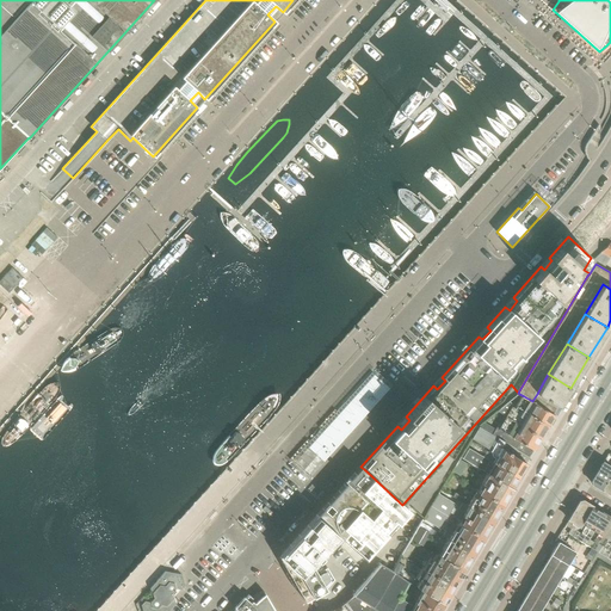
[(559,407),(571,388),(548,374),(538,392),(537,394),(559,407)]
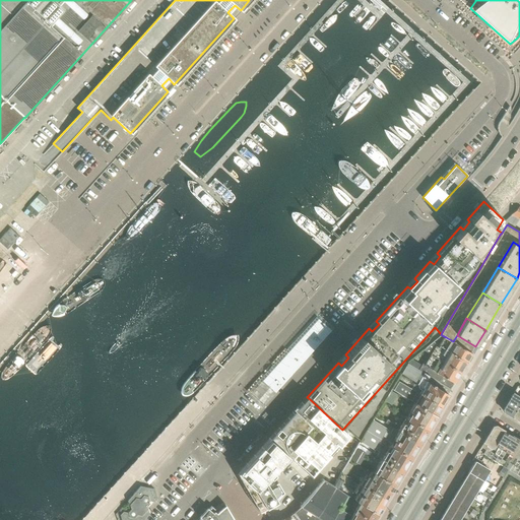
[(274,391),(328,331),(330,329),(318,319),(294,347),(295,348),(289,354),(287,353),(262,381),(274,391)]
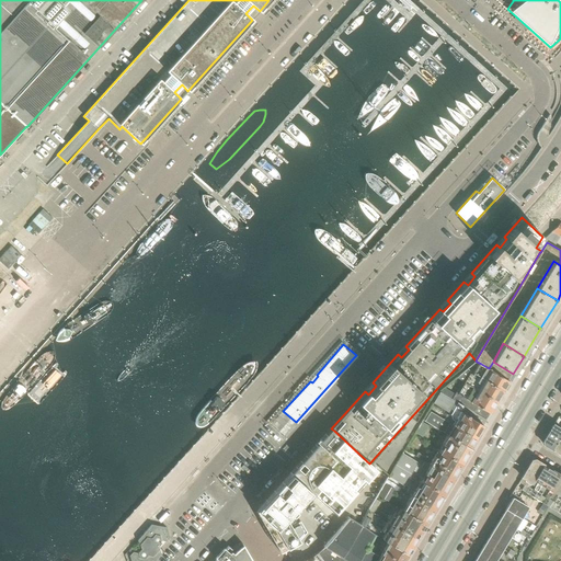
[(489,368),(508,380),(513,374),(493,362),(489,368)]
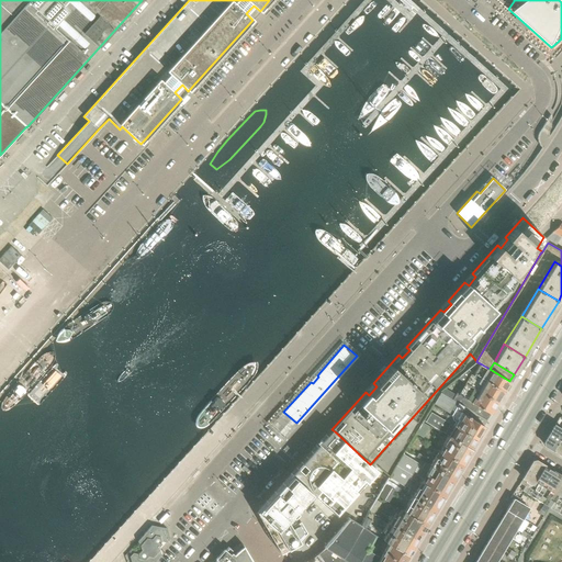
[(509,381),(490,369),(482,364),(476,374),(504,391),(509,382),(509,381)]
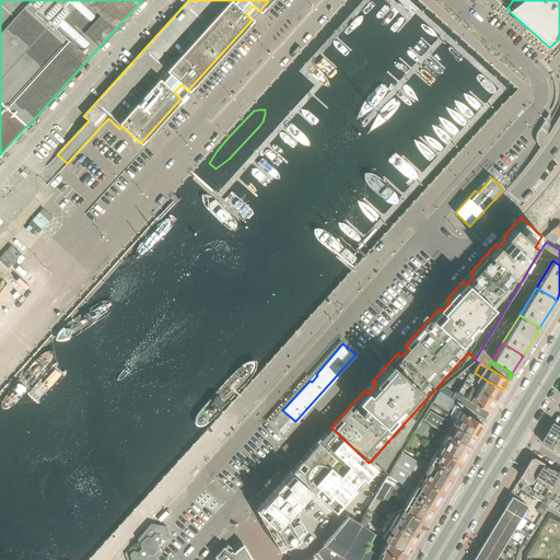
[(502,389),(475,373),(470,380),(465,376),(466,373),(464,372),(456,377),(463,381),(496,401),(502,389)]
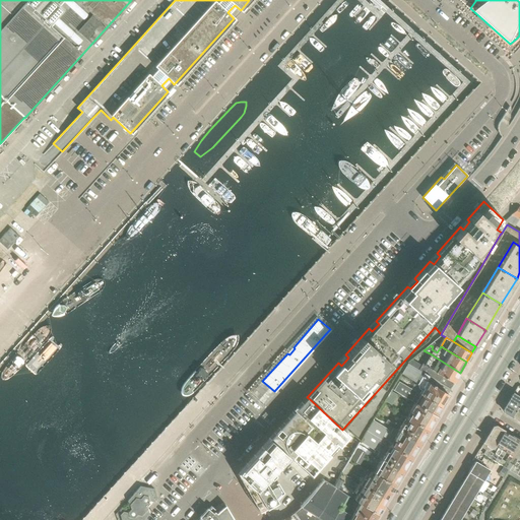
[(460,373),(430,353),(424,350),(408,363),(405,367),(411,371),(437,386),(448,393),(451,388),(455,381),(460,373)]
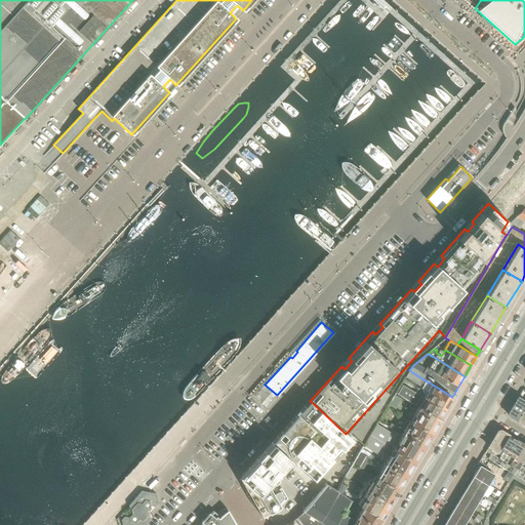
[(452,397),(441,390),(415,374),(409,370),(406,377),(411,380),(422,388),(422,389),(423,391),(418,388),(415,393),(439,407),(444,410),(451,399),(452,397)]
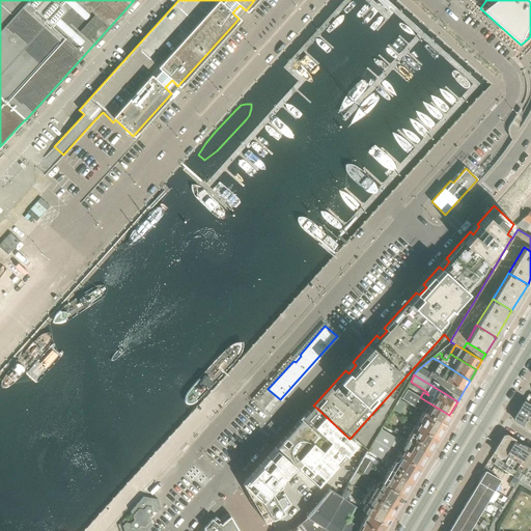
[(444,412),(420,397),(408,390),(402,398),(415,406),(424,412),(419,420),(421,421),(418,427),(437,439),(443,427),(443,426),(449,415),(444,412)]
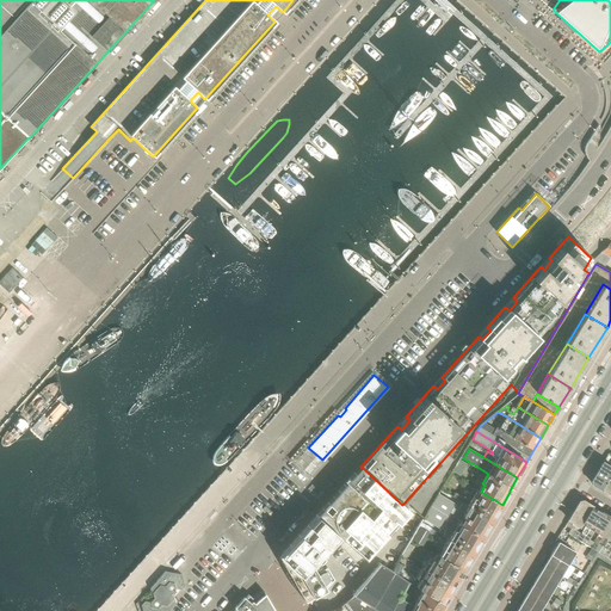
[(461,474),(467,464),(461,461),(455,470),(461,474)]
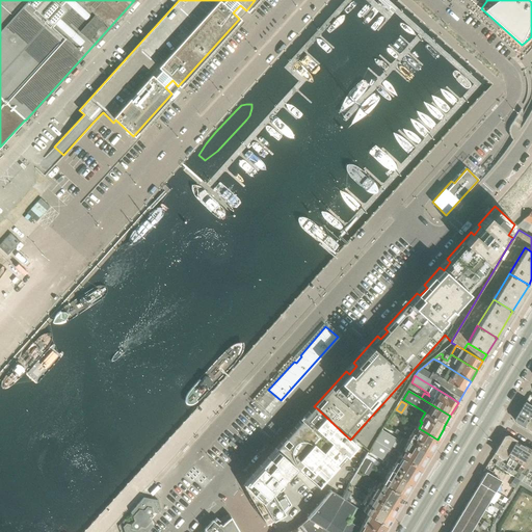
[(516,422),(524,426),(531,411),(531,402),(530,406),(525,403),(515,419),(516,422)]
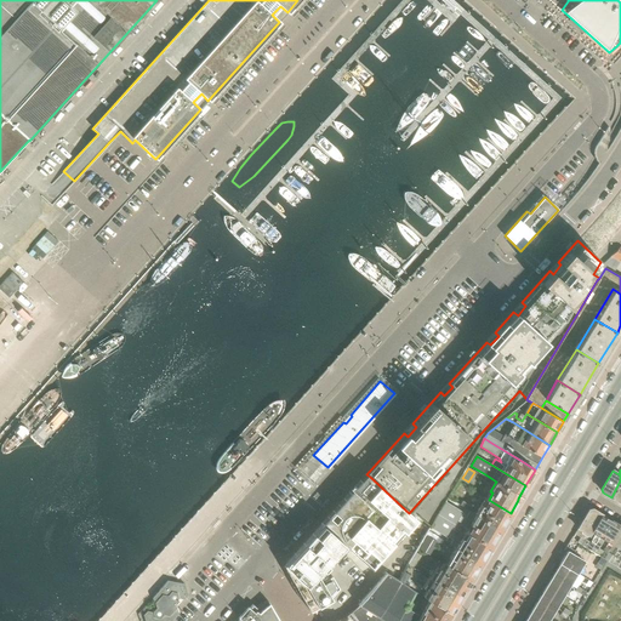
[(409,513),(370,477),(369,478),(370,479),(365,485),(360,480),(322,524),(343,545),(349,550),(364,562),(371,569),(415,519),(409,513)]
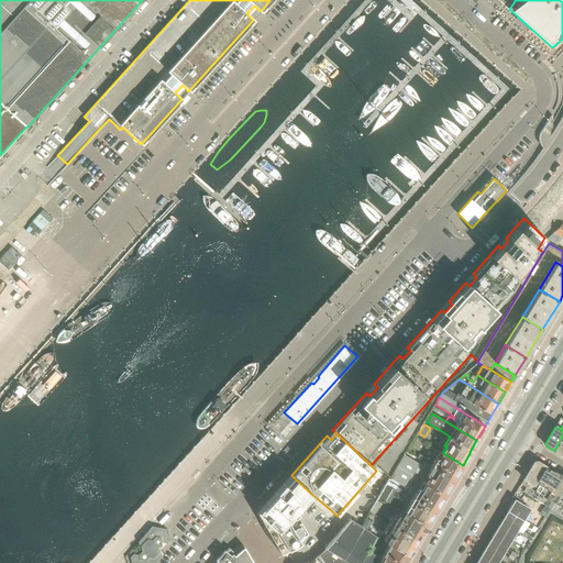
[(407,512),(427,525),(454,481),(463,465),(443,453),(439,460),(437,459),(432,466),(426,463),(428,460),(419,454),(417,457),(422,461),(420,464),(405,455),(390,478),(403,485),(400,488),(414,497),(408,506),(410,507),(407,512)]
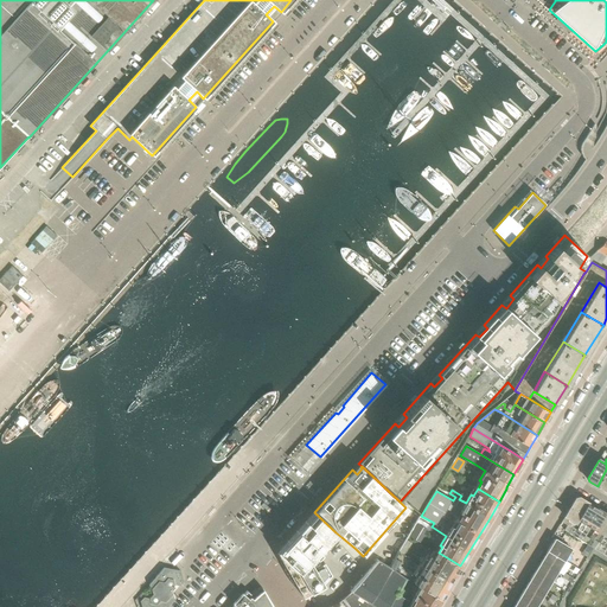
[(576,519),(587,502),(579,497),(576,498),(562,522),(568,525),(564,530),(569,534),(574,524),(575,523),(576,524),(579,521),(576,519)]
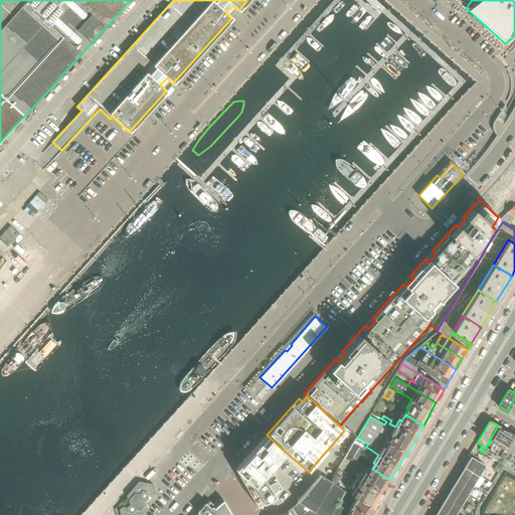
[(486,455),(490,457),(505,431),(498,425),(489,441),(491,442),(493,443),(486,455)]
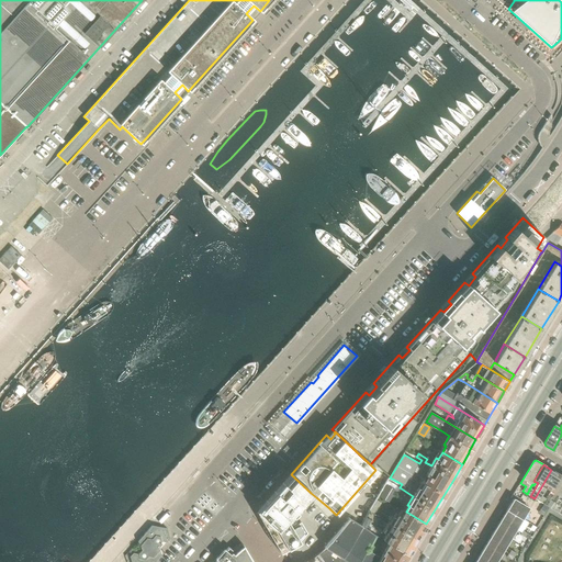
[(547,489),(550,490),(560,474),(551,470),(535,498),(542,503),(546,498),(542,496),(547,489)]
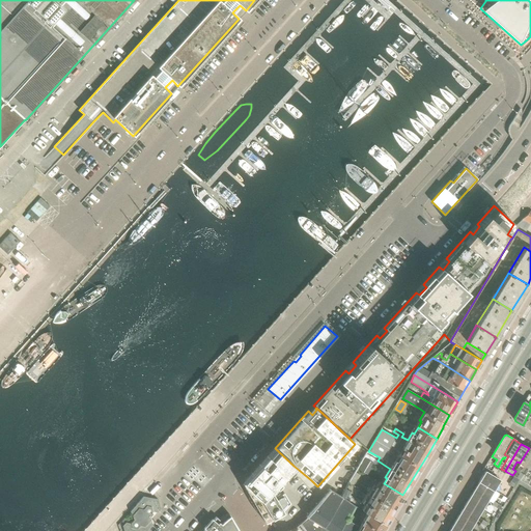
[(294,466),(275,448),(246,480),(245,481),(245,483),(245,484),(245,485),(245,487),(246,488),(264,523),(282,512),(290,503),(285,494),(276,500),(271,491),(272,491),(267,485),(271,481),(276,487),(277,487),(278,487),(280,484),(280,483),(279,482),(282,478),(283,479),(288,481),(299,470),(294,466)]
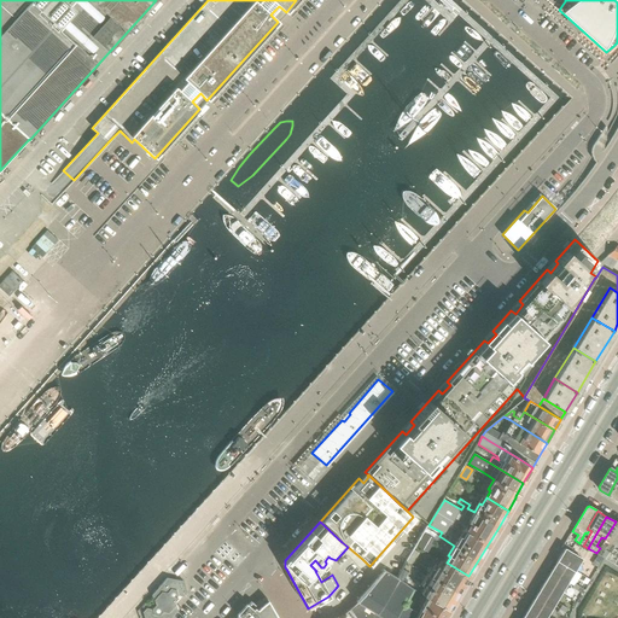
[(601,557),(605,559),(617,537),(617,523),(616,522),(605,538),(610,542),(601,557)]
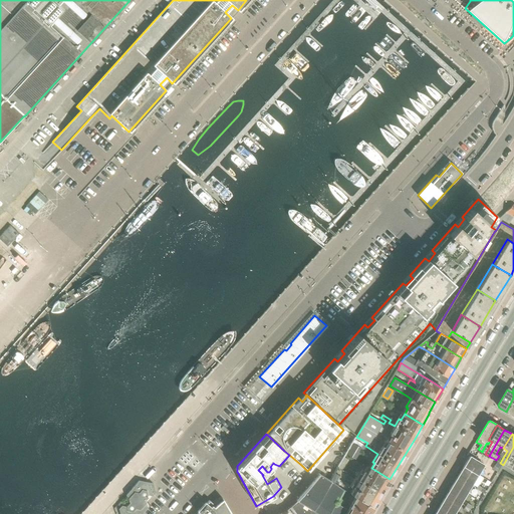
[(346,454),(356,461),(363,450),(352,444),(346,454)]
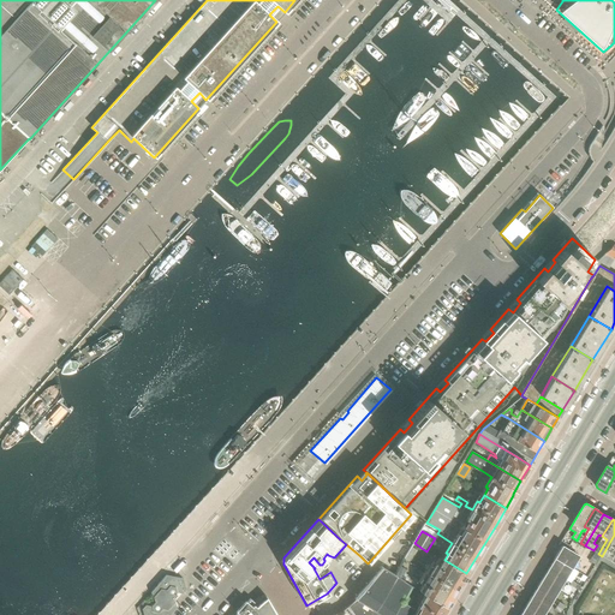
[(614,535),(602,556),(611,561),(613,559),(609,556),(614,545),(614,535)]
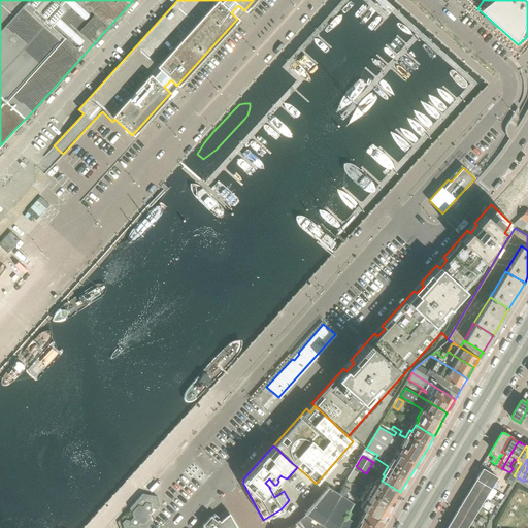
[(351,483),(358,472),(354,469),(348,481),(351,483)]
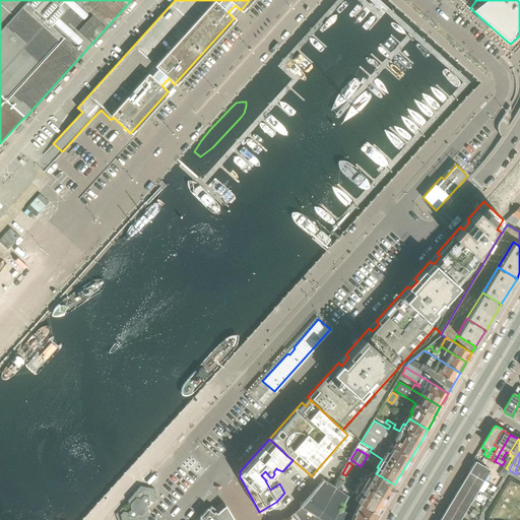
[(469,471),(483,479),(490,469),(484,466),(475,462),(469,471)]
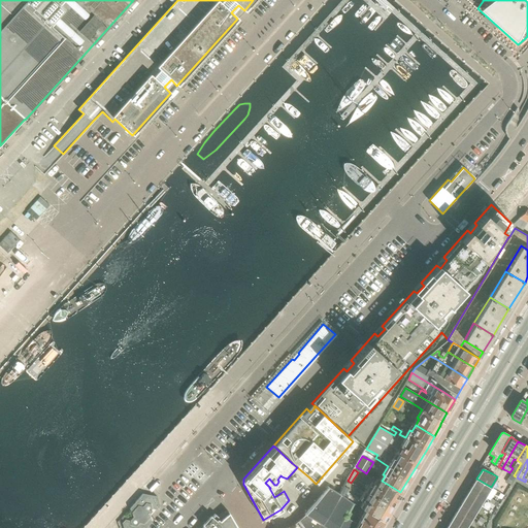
[(513,481),(515,476),(510,474),(506,482),(510,485),(513,482),(513,481)]
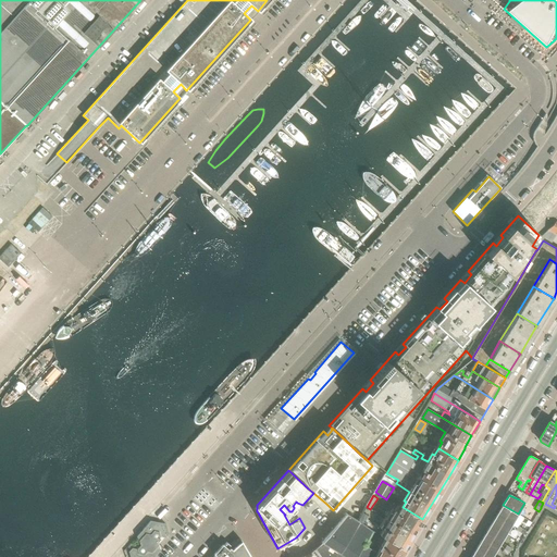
[(380,535),(384,537),(405,549),(409,542),(408,542),(412,533),(417,525),(418,527),(421,521),(422,519),(403,507),(398,505),(394,511),(391,509),(381,525),(384,528),(380,535)]
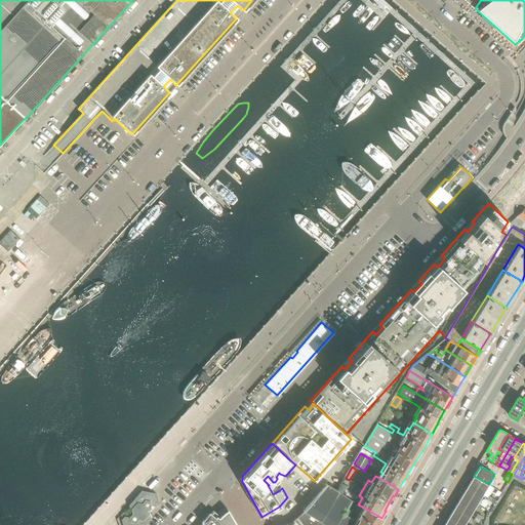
[(482,494),(488,484),(474,476),(469,486),(482,494)]
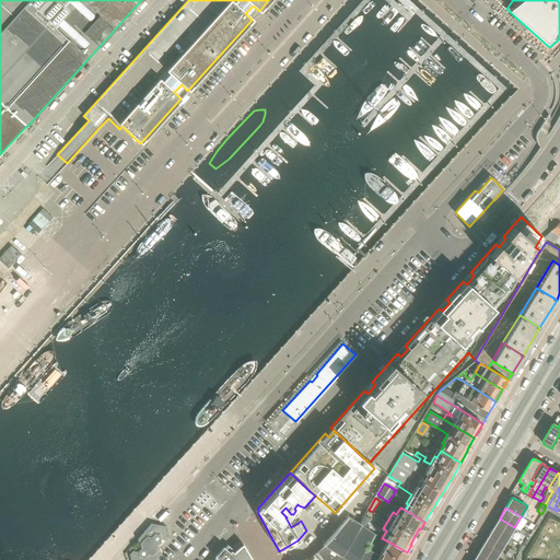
[(360,524),(359,524),(364,527),(370,518),(364,515),(360,524)]
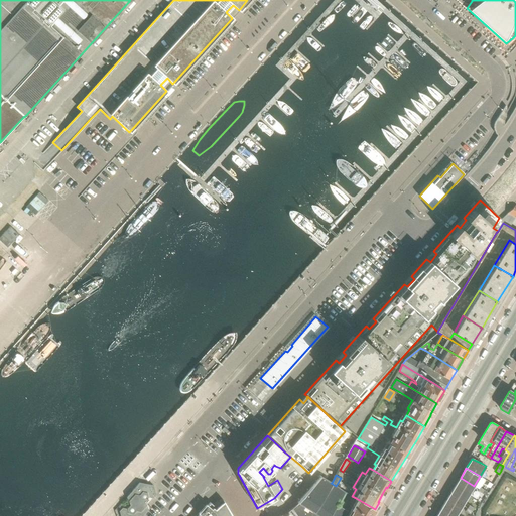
[(297,504),(292,508),(295,515),(343,515),(335,511),(338,505),(346,492),(345,491),(336,486),(331,483),(332,483),(321,476),(317,481),(299,501),(297,503),(297,504)]
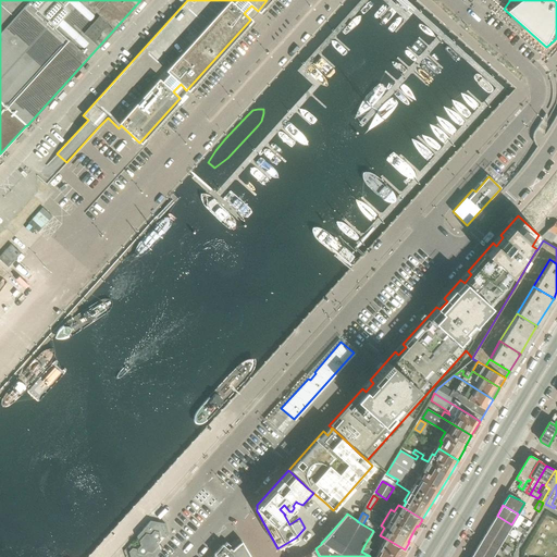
[(505,534),(511,524),(497,516),(491,525),(505,534)]
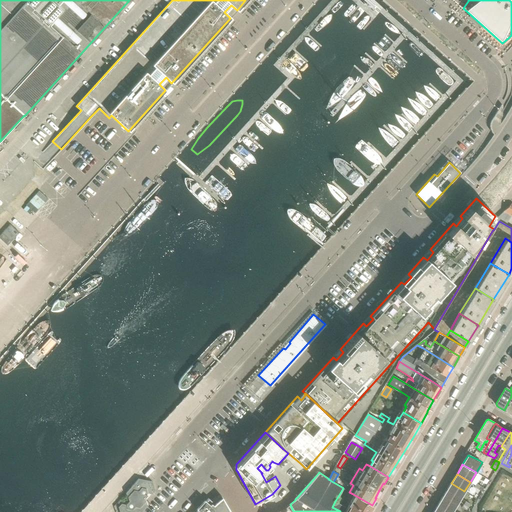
[(458,501),(464,491),(451,483),(445,493),(458,501)]
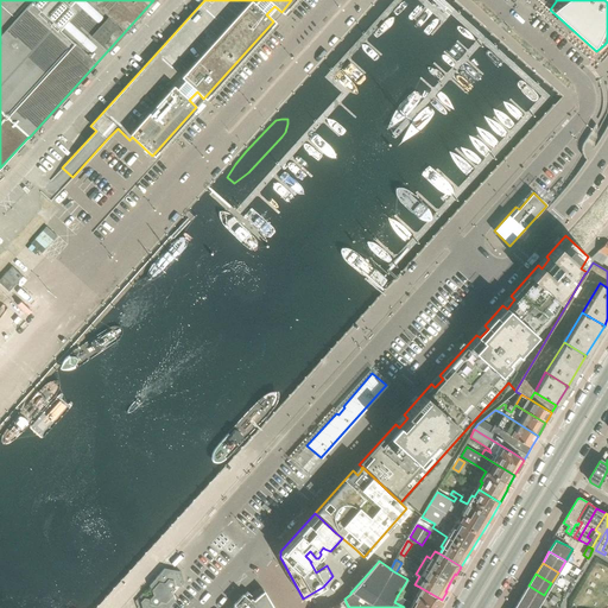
[(538,607),(544,595),(529,586),(521,597),(538,607)]
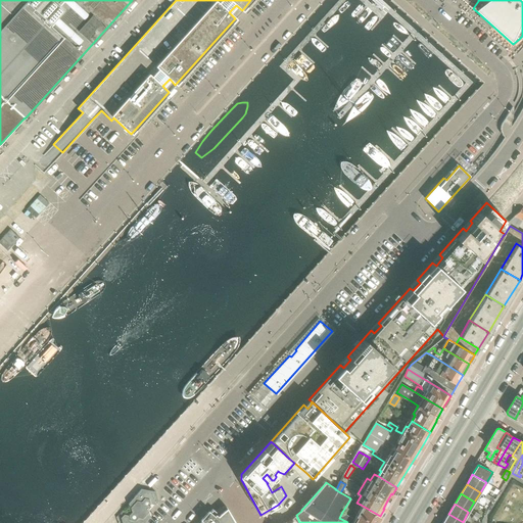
[(352,518),(342,512),(339,518),(347,522),(375,522),(378,519),(380,516),(361,505),(352,518)]
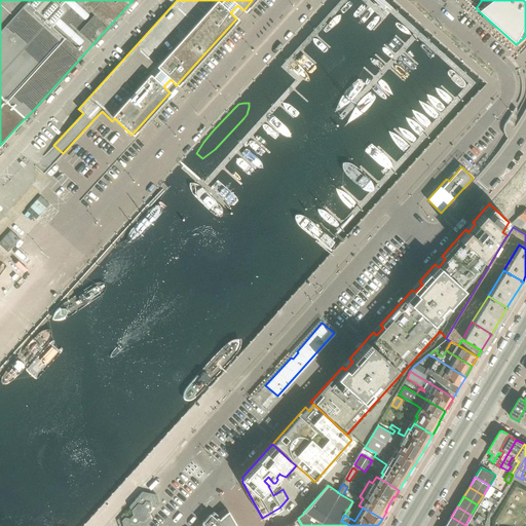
[(236,525),(228,511),(226,510),(225,510),(223,511),(219,514),(217,515),(214,513),(212,516),(203,525),(201,525),(236,525)]
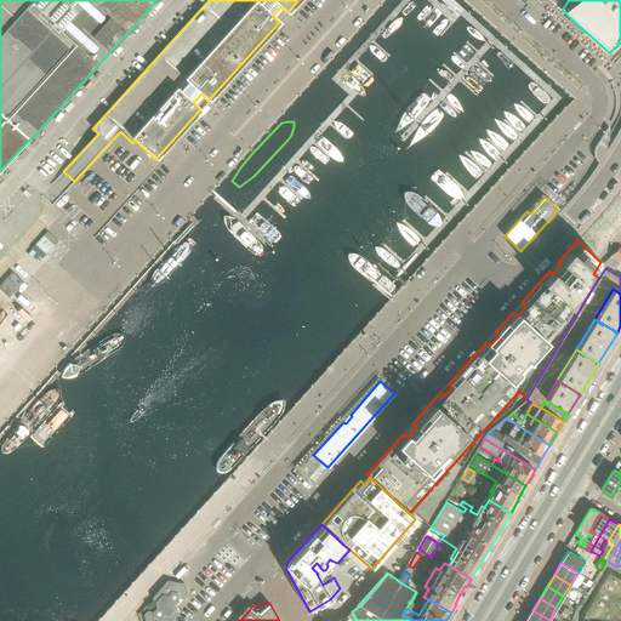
[(547,620),(550,620),(533,610),(525,620),(547,620)]
